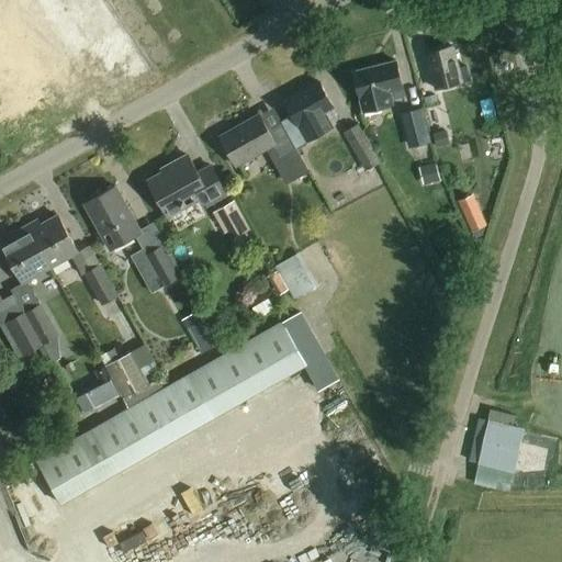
[(0,0),(0,105),(7,115),(68,76),(19,0),(0,0)]
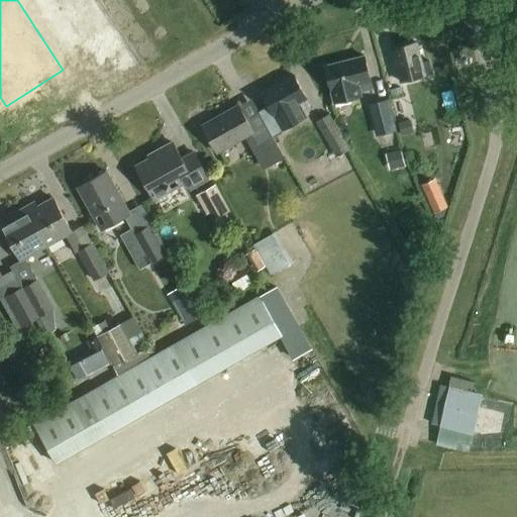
[(422,64),(417,42),(392,49),(400,82),(433,74),(430,62),(422,64)]
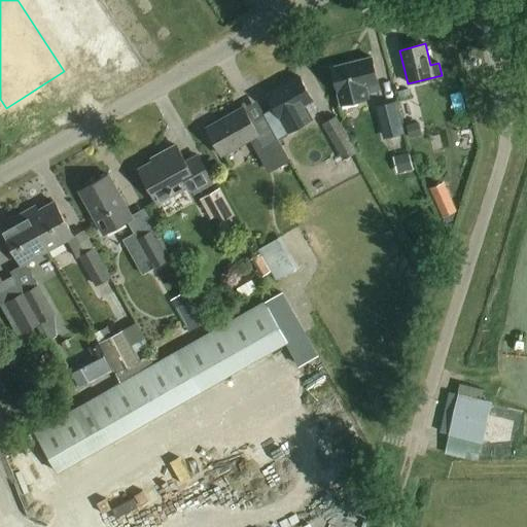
[(370,99),(367,93),(380,90),(372,58),(331,68),(341,106),(370,99)]
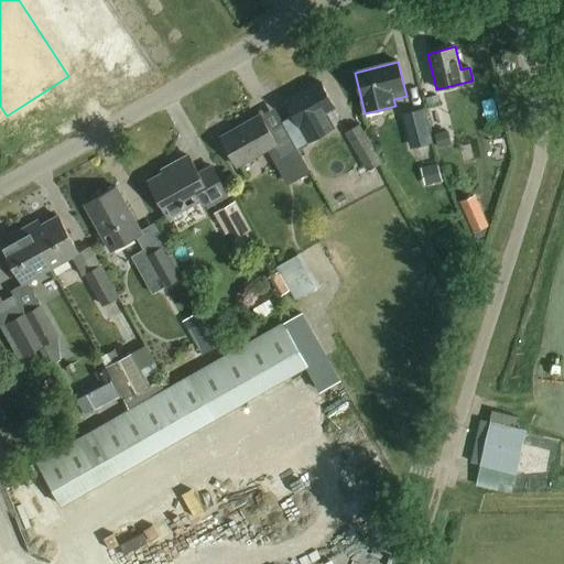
[(339,116),(321,83),(285,101),(308,142),(333,128),(329,121),(339,116)]
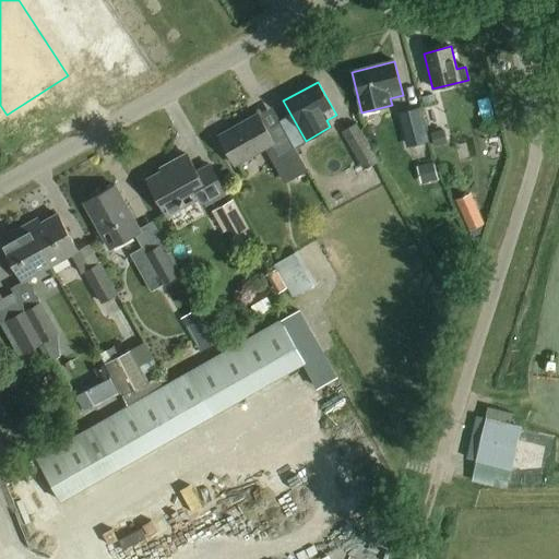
[(433,95),(421,97),(424,106),(436,103),(433,95)]
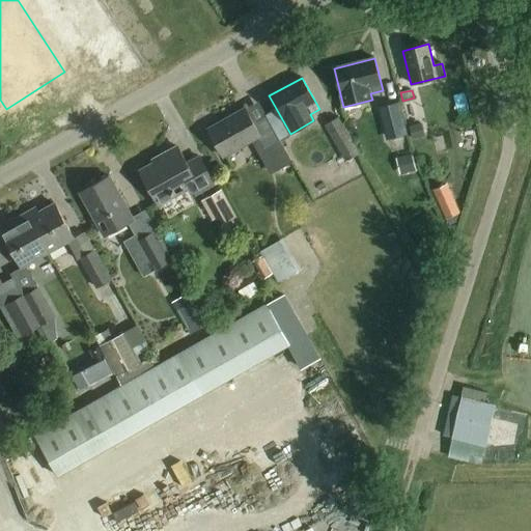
[(378,108),(386,141),(407,135),(398,103),(378,108)]
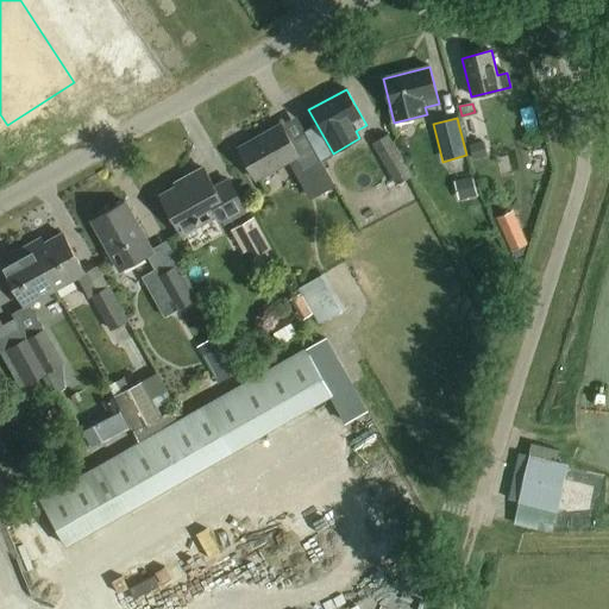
[(296,157),(303,170),(318,196),(334,187),(306,135),(292,143),(282,125),(238,149),(256,180),(296,157)]
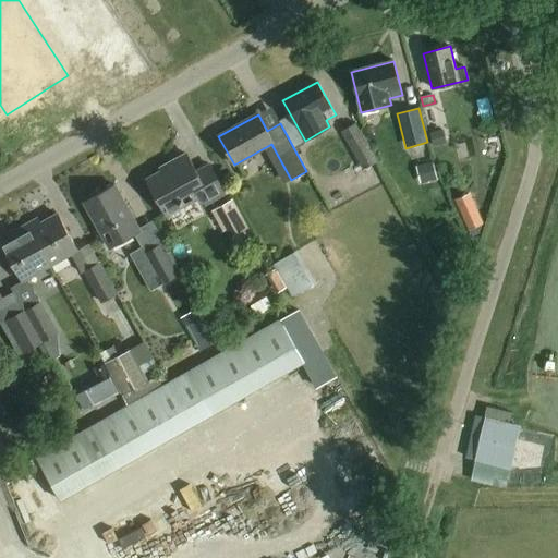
[(341,132),(354,155),(368,146),(356,124),(341,132)]
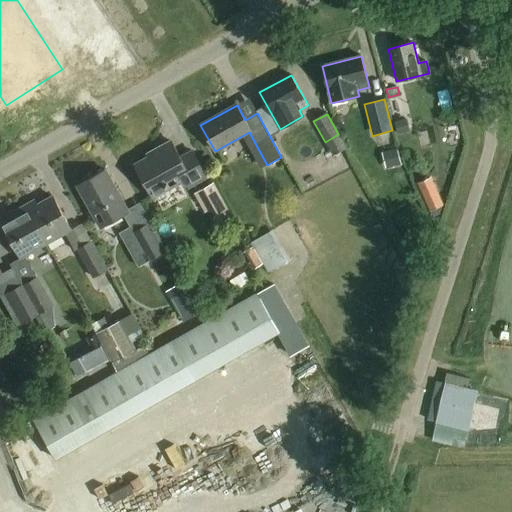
[(180,158),(171,142),(157,150),(159,152),(136,165),(153,197),(189,177),(194,185),(207,178),(192,152),(180,158)]
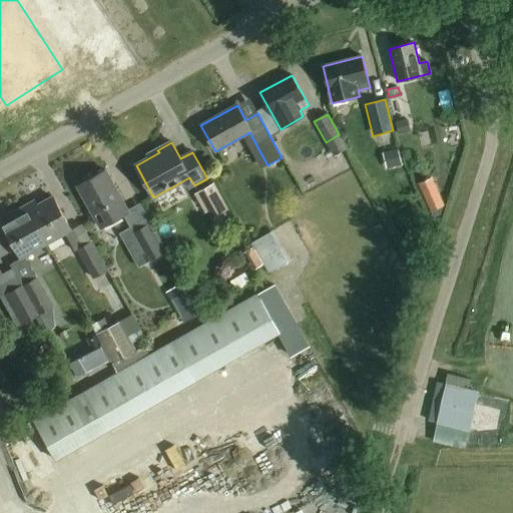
[(387,152),(391,167),(400,164),(396,149),(387,152)]
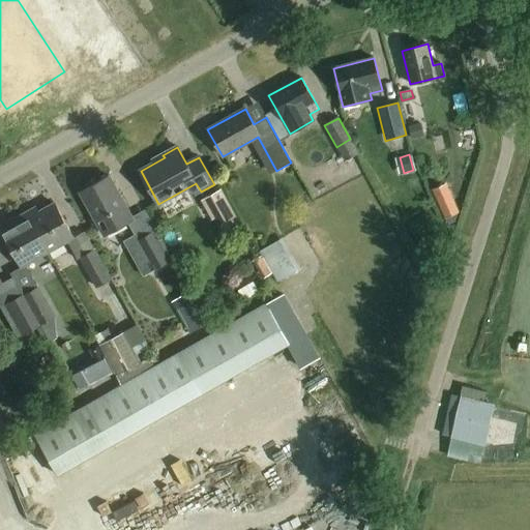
[(104,236),(133,219),(109,176),(80,193),(104,236)]
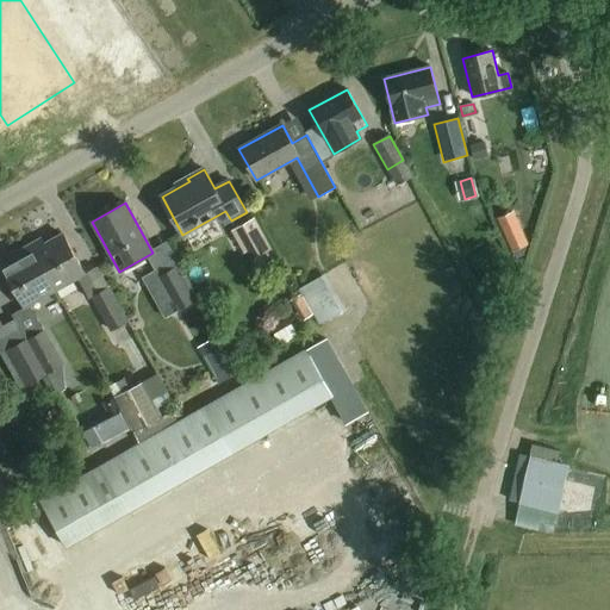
[(255,218),(230,231),(243,254),(248,251),(256,267),(251,269),(255,277),(280,262),(255,218)]
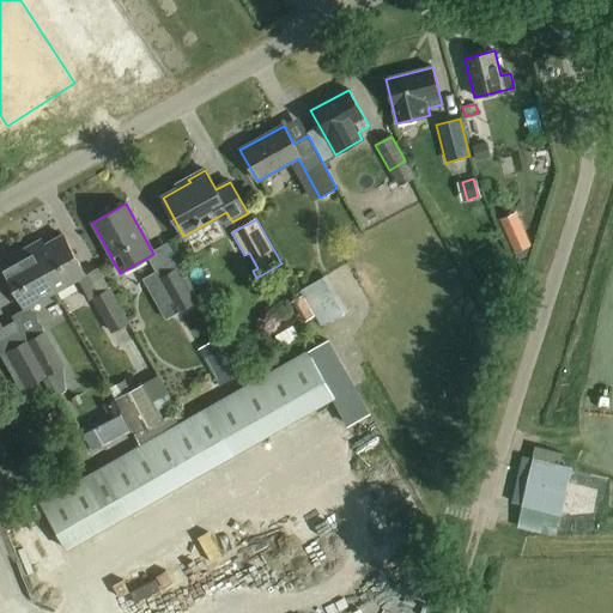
[(526,235),(509,242),(515,254),(527,248),(526,235)]
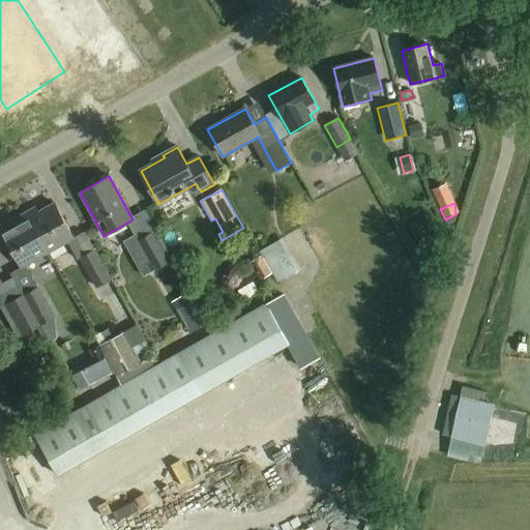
[(26,213),(48,253),(74,238),(55,204),(38,212),(36,208),(26,213)]
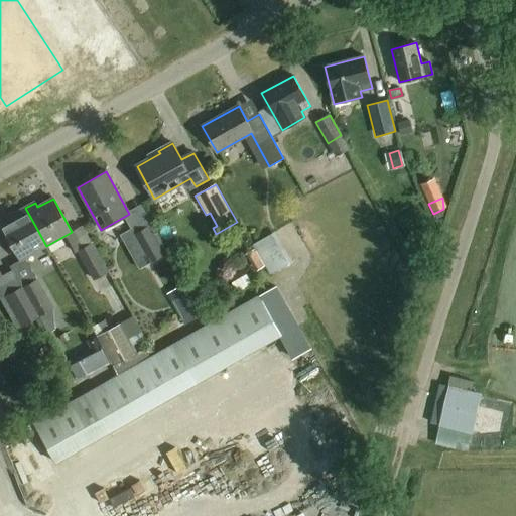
[(21,260),(46,246),(25,208),(15,213),(18,218),(2,227),(21,260)]
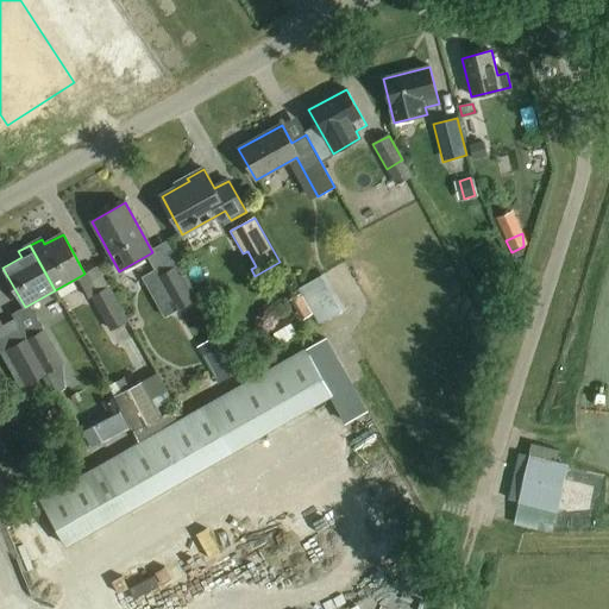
[(167,316),(177,311),(194,301),(175,268),(158,277),(155,270),(145,276),(167,316)]
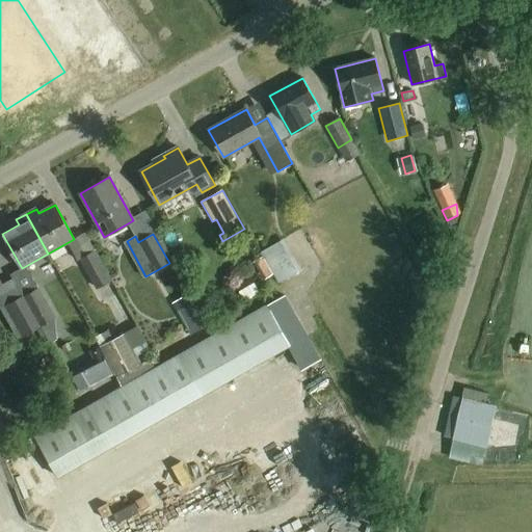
[(284,239),(261,254),(278,285),(302,270),(284,239)]
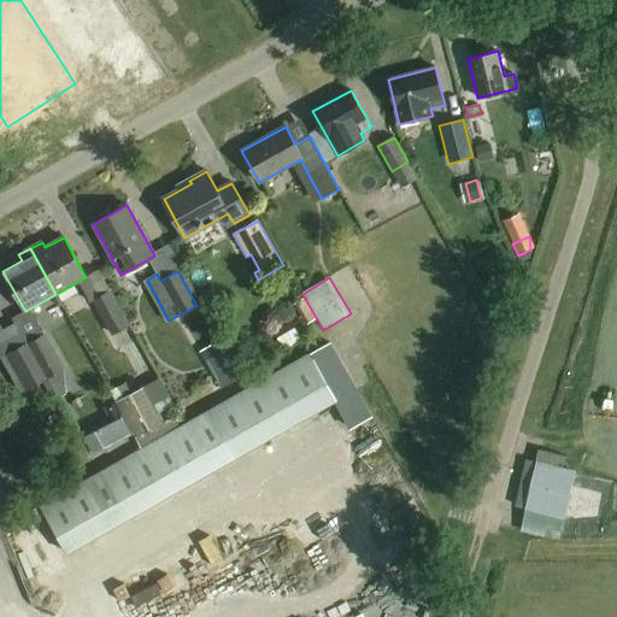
[(112,334),(129,325),(110,291),(93,300),(112,334)]
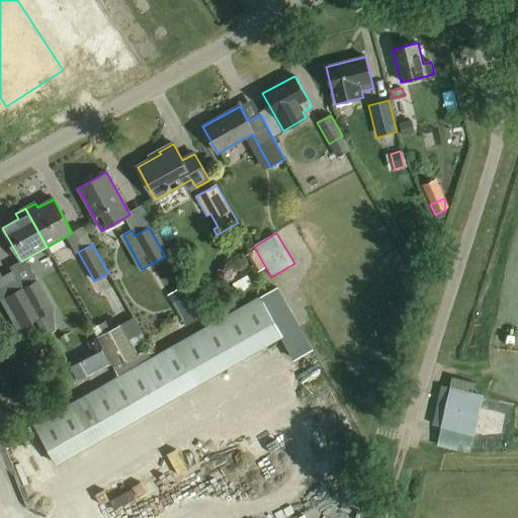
[(23,289),(39,318),(54,311),(37,281),(23,289)]
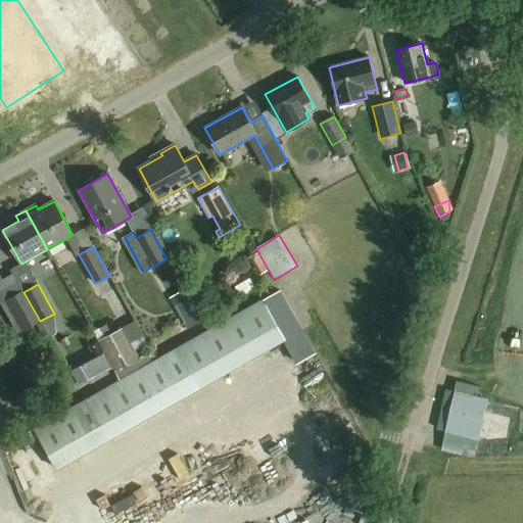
[(185,322),(195,318),(185,291),(175,295),(185,322)]
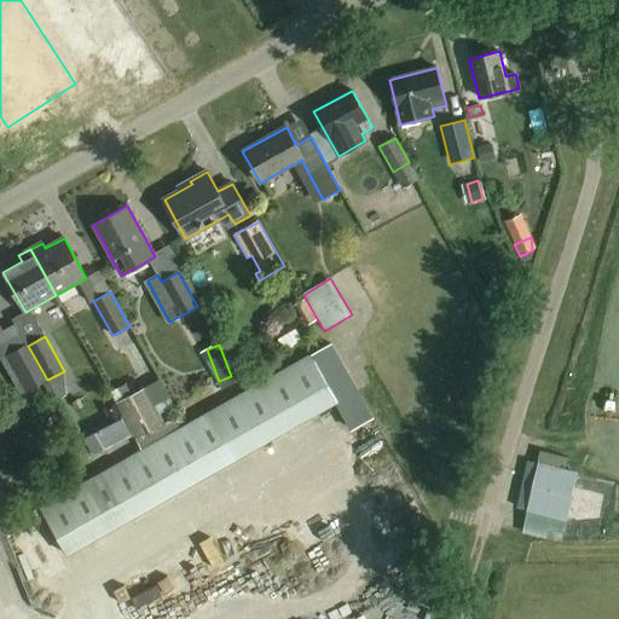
[(6,358),(25,392),(47,380),(28,346),(6,358)]
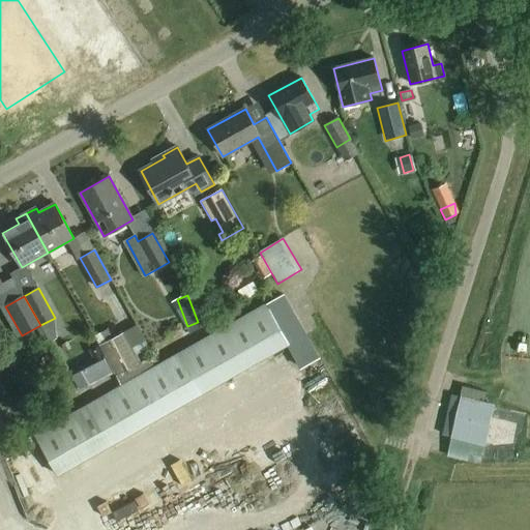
[(39,443),(57,475),(202,393),(289,343),(266,304),(34,435),(39,443)]
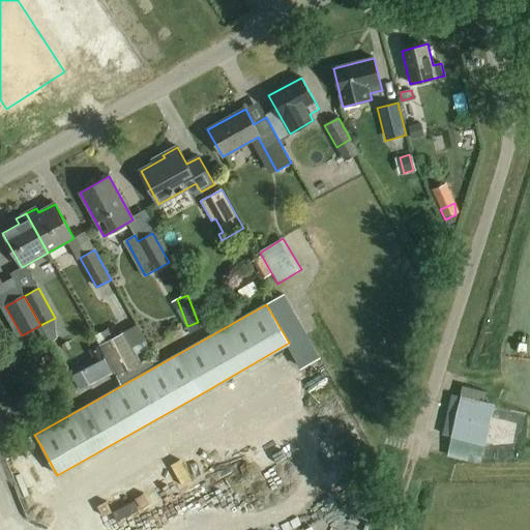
[(121,326),(95,341),(120,385),(154,365),(149,357),(141,362),(121,326)]
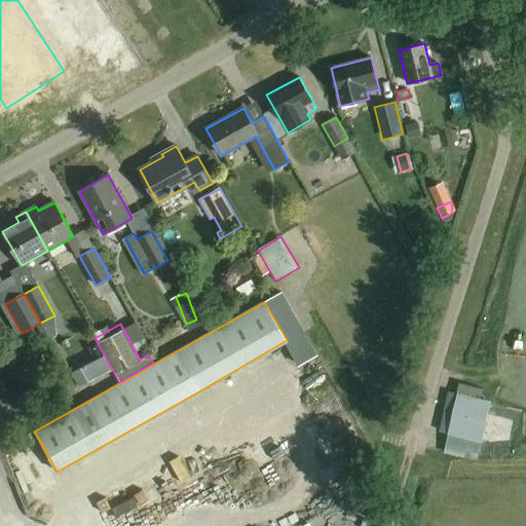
[(101,351),(70,369),(80,388),(112,371),(101,351)]
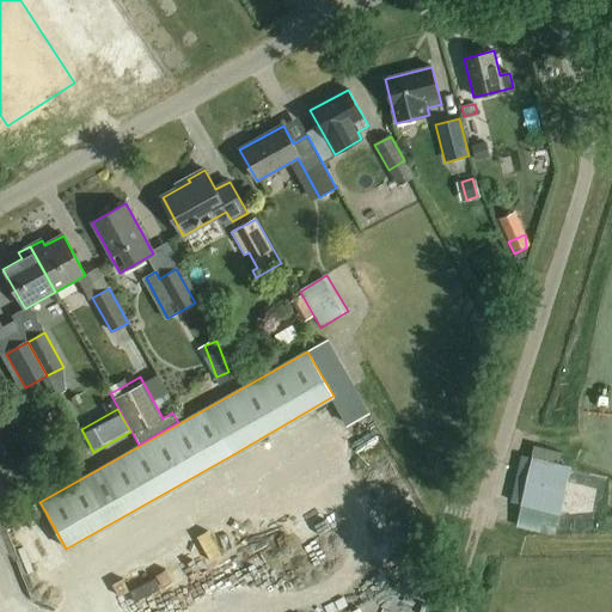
[(518,470),(509,502),(521,505),(515,528),(539,534),(543,515),(560,519),(571,467),(532,458),(528,472),(518,470)]
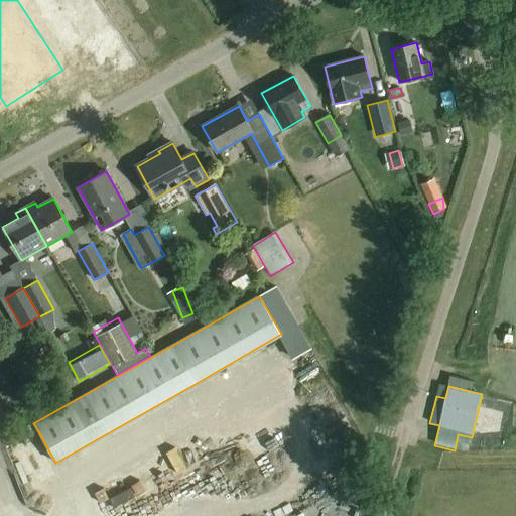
[(33,423),(3,441),(6,447),(30,433),(31,435),(38,431),(33,423)]
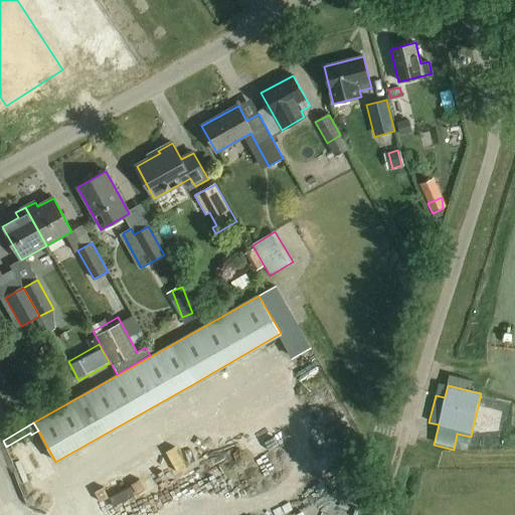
[(134,486),(112,493),(115,501),(136,494),(134,486)]
